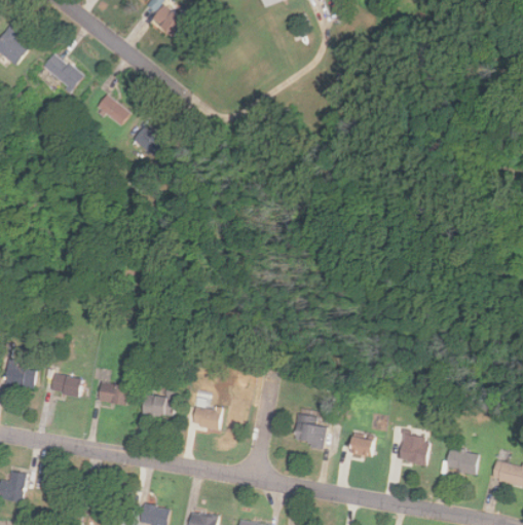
[(149,0),(146,4),(155,10),(163,0),(149,0)]
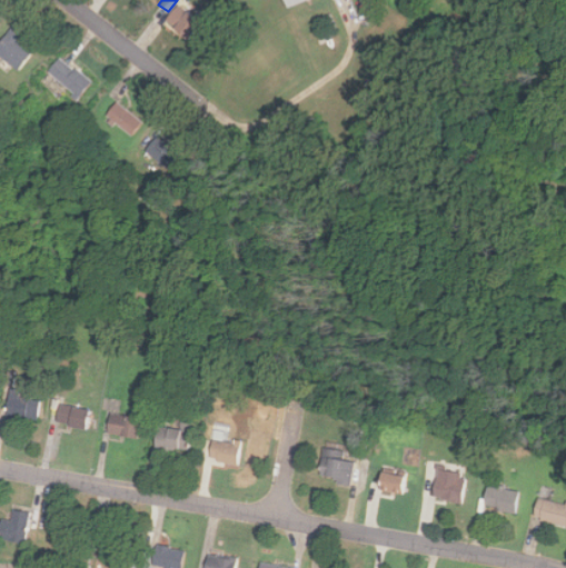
[(177,2),(164,19),(188,39),(201,22),(177,2)]
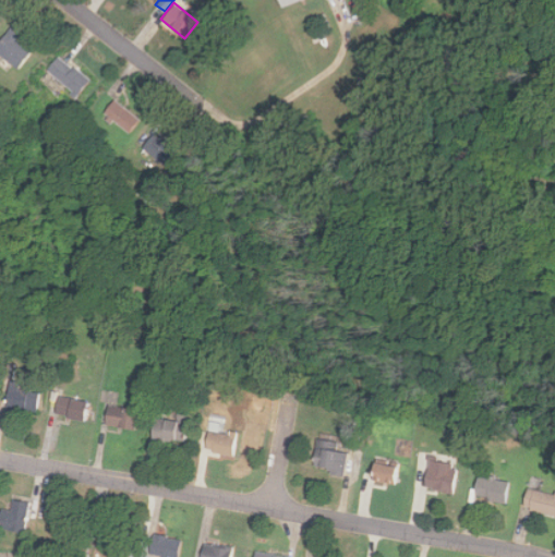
[(15,40),(22,34),(11,24),(0,37),(0,56),(14,68),(28,51),(15,40)]
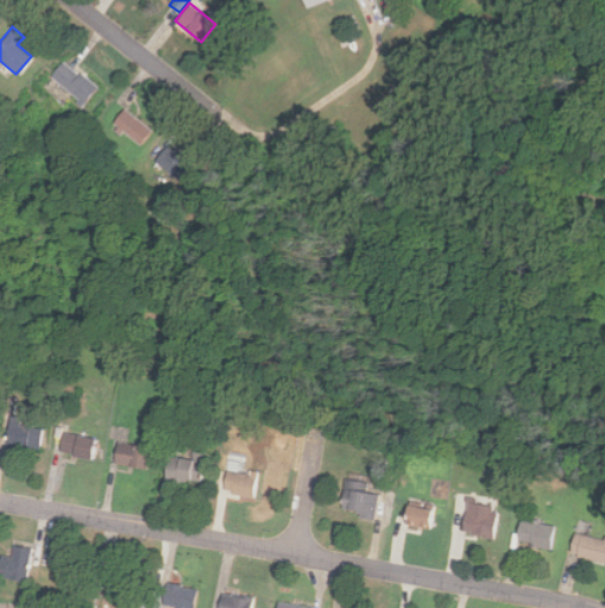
[(48,77),(82,101),(94,83),(60,61),(48,77)]
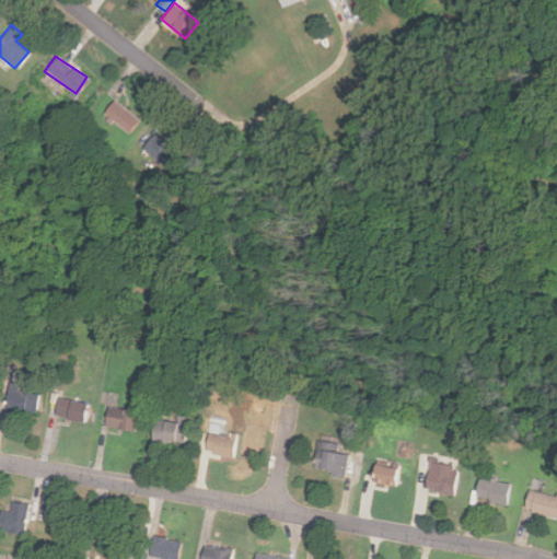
[(136,119),(113,99),(102,112),(125,132),(136,119)]
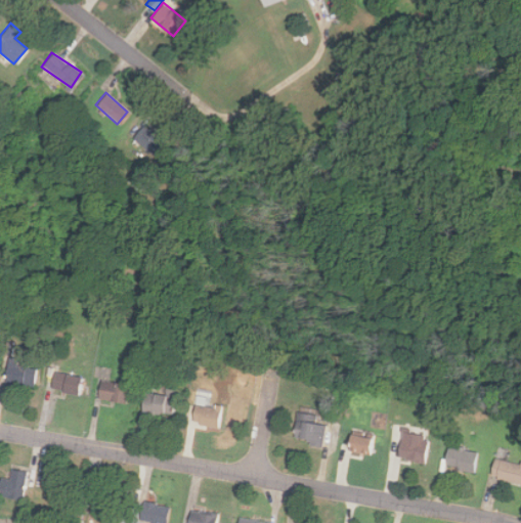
[(152,155),(163,140),(143,123),(131,137),(152,155)]
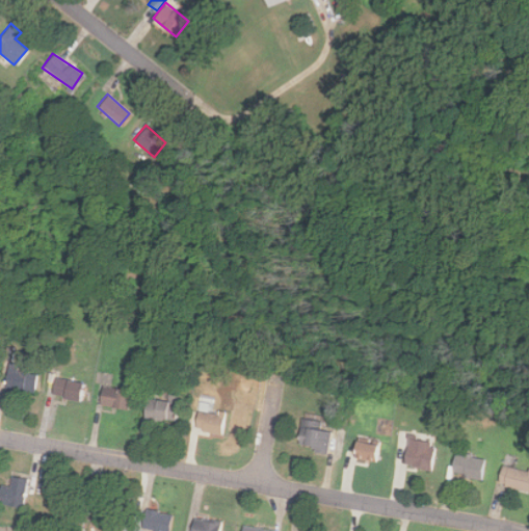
[(32,392),(36,370),(6,365),(3,387),(32,392)]
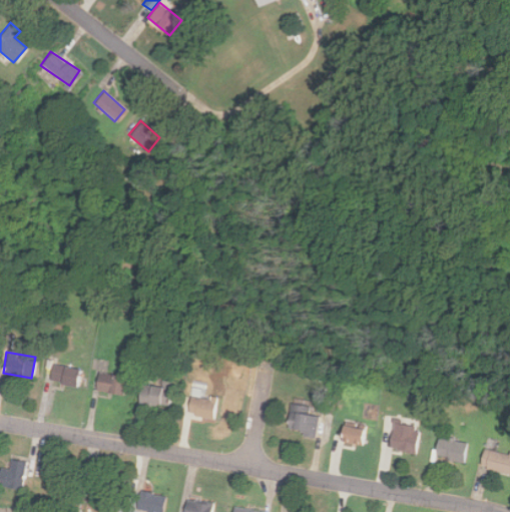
[(78,369),(51,363),(47,382),(74,387),(78,369)]
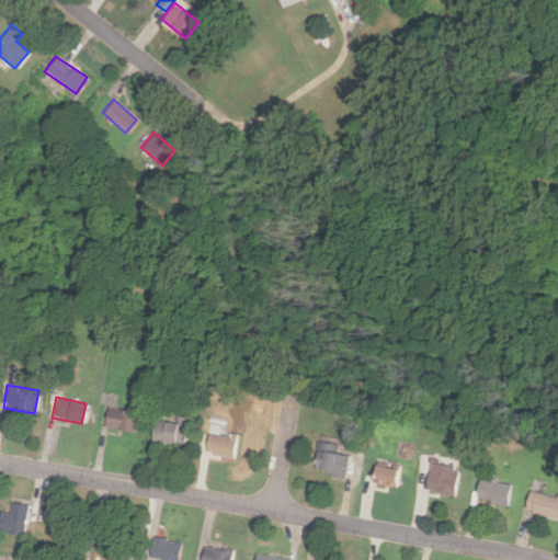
[(102,427),(134,432),(137,411),(105,407),(102,427)]
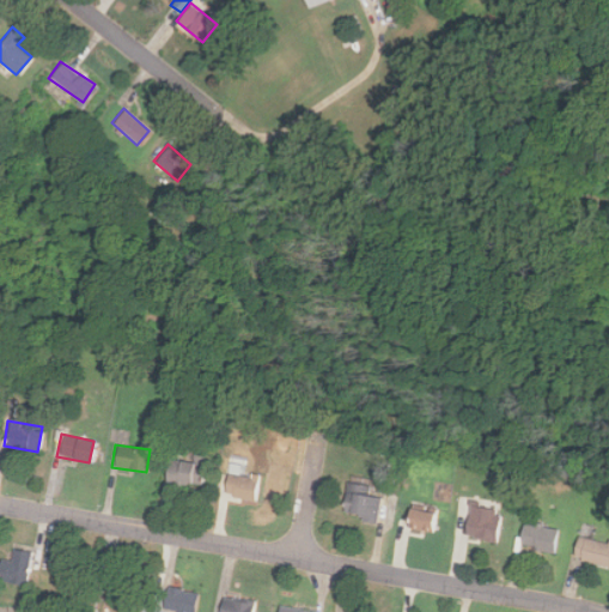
[(163,482),(199,488),(203,458),(193,456),(192,461),(168,458),(163,482)]
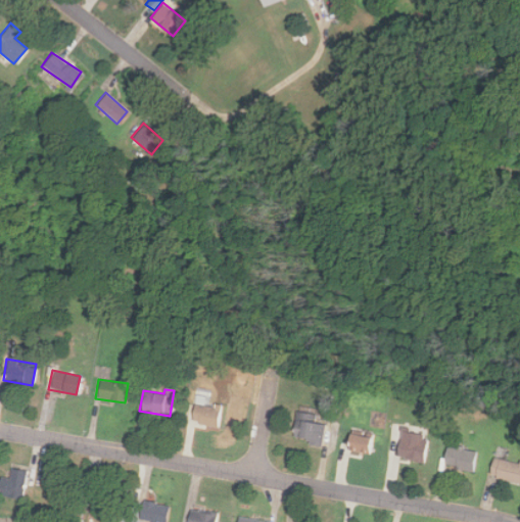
[(189,423),(216,426),(219,407),(192,402),(189,423)]
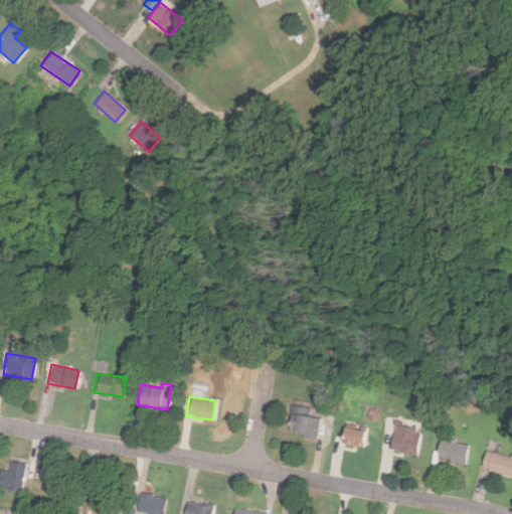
[(293,408),(289,430),(303,433),(302,436),(317,439),(321,413),(293,408)]
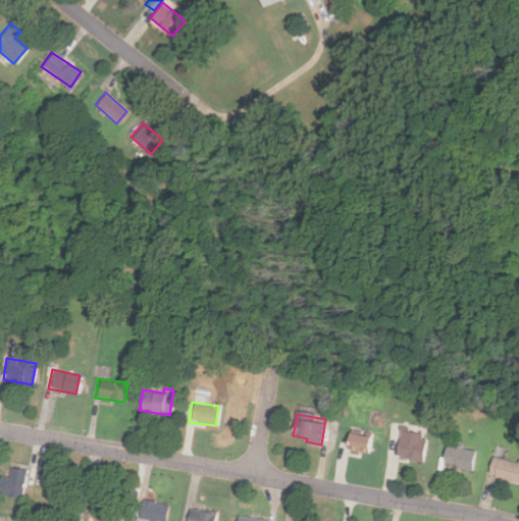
[(395,457),(422,460),(425,432),(398,429),(395,457)]
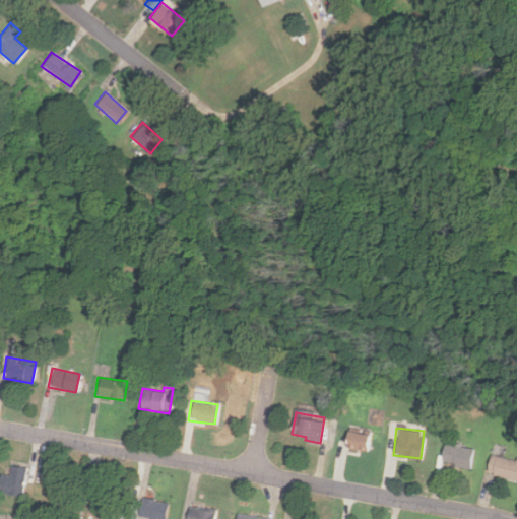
[(366,433),(345,432),(344,449),(365,450),(366,433)]
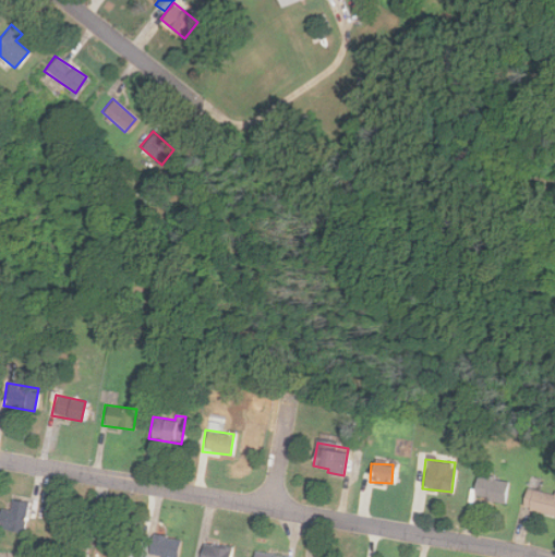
[(471,497),(502,503),(506,480),(475,474),(471,497)]
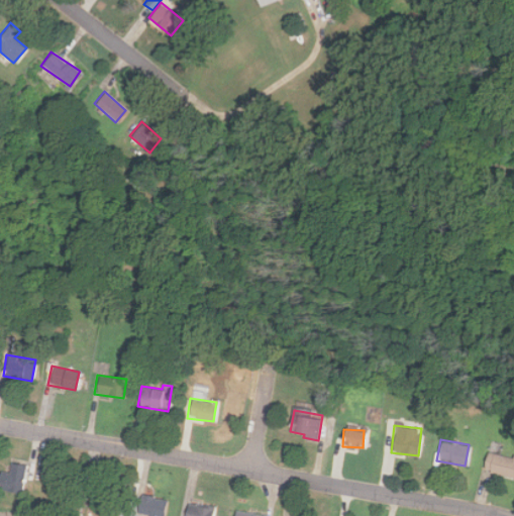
[(513,456),(487,450),(482,470),(513,478),(513,456)]
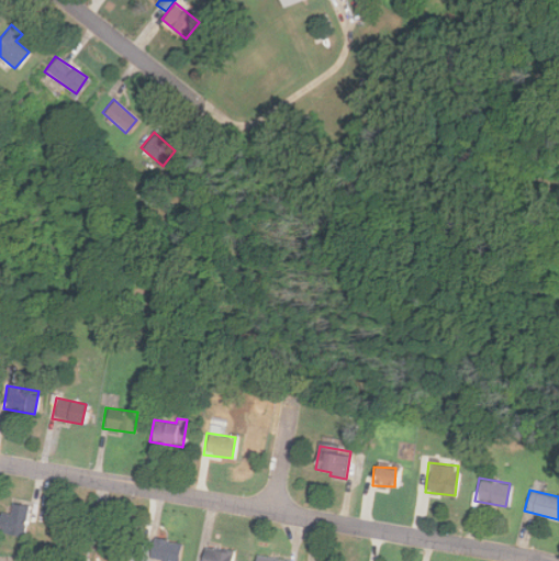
[(25,504),(9,503),(9,513),(0,512),(0,533),(24,534),(25,504)]
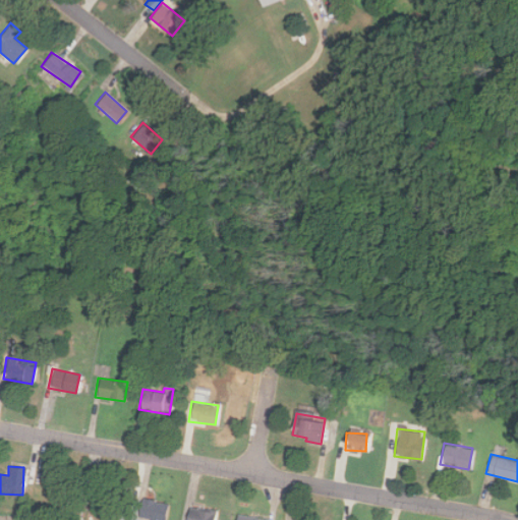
[(91,492),(88,510),(113,515),(116,496),(91,492)]
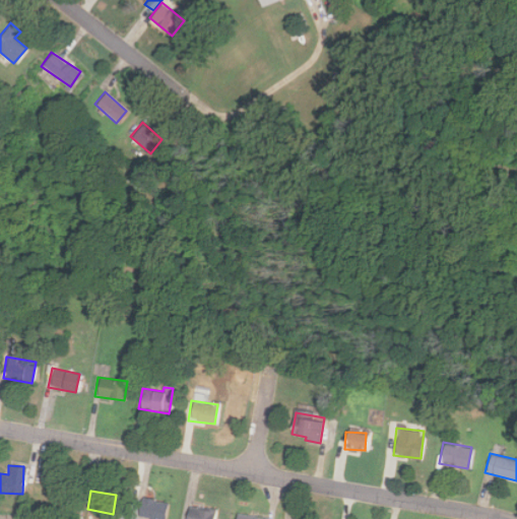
[(155,518),(163,518),(166,501),(139,497),(136,516),(155,518)]
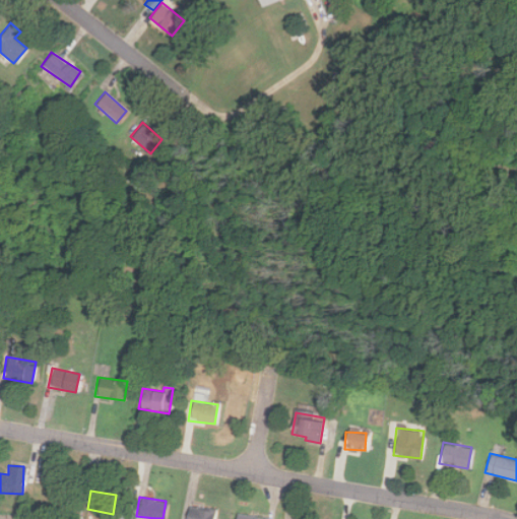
[(212,518),(213,510),(186,507),(184,518),(212,518)]
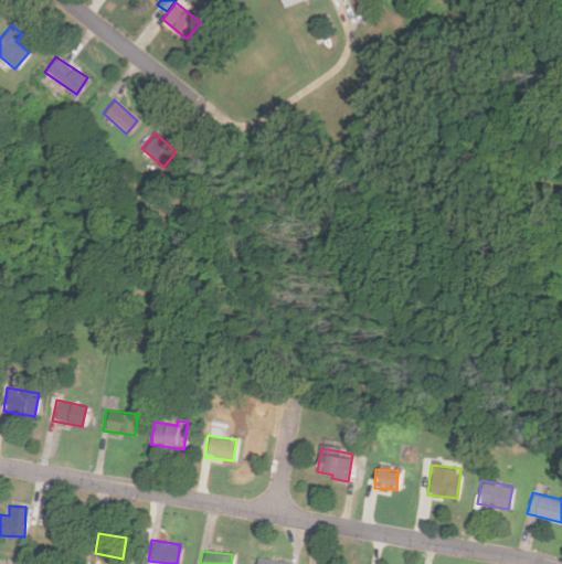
All buildings are outlined.
